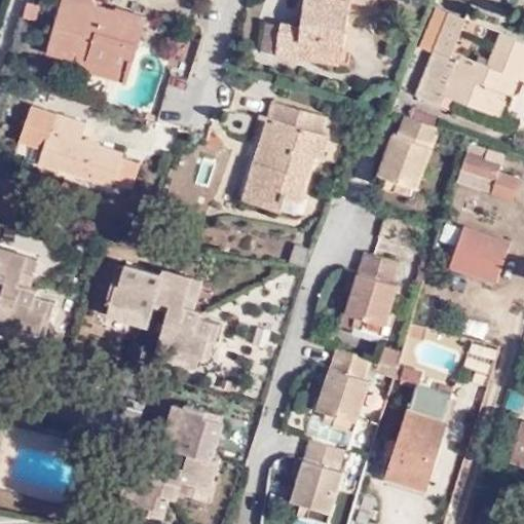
[(112,19),(113,12),(90,6),(91,0),(61,0),(46,54),(84,65),(86,61),(129,73),(143,27),(112,19)]
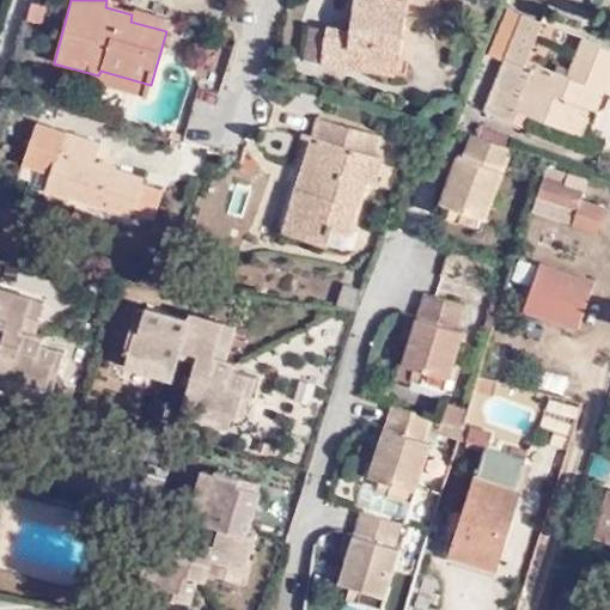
[(398,60),(407,6),(407,0),(352,0),(348,31),(324,28),(324,32),(306,29),(302,60),(319,62),(318,66),(368,73),(371,55),(398,60)]
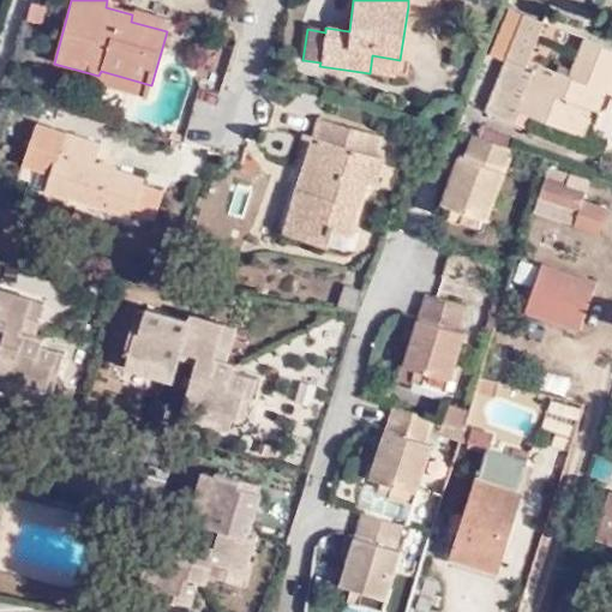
[(430,0),(429,9),(439,11),(441,0),(430,0)]
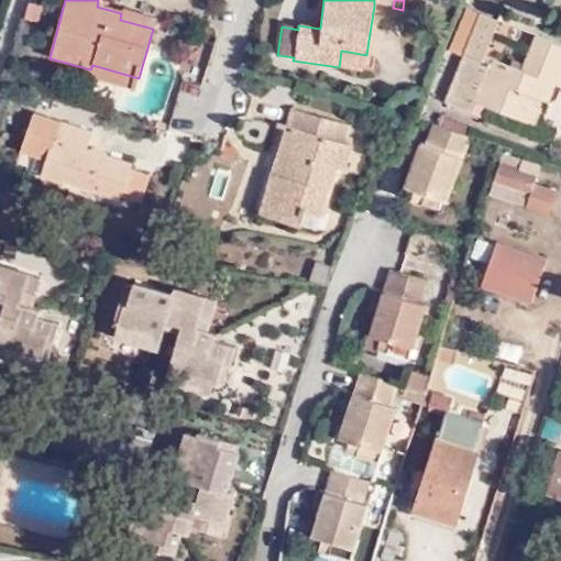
[(41,7),(28,3),(23,19),(36,23),(41,7)]
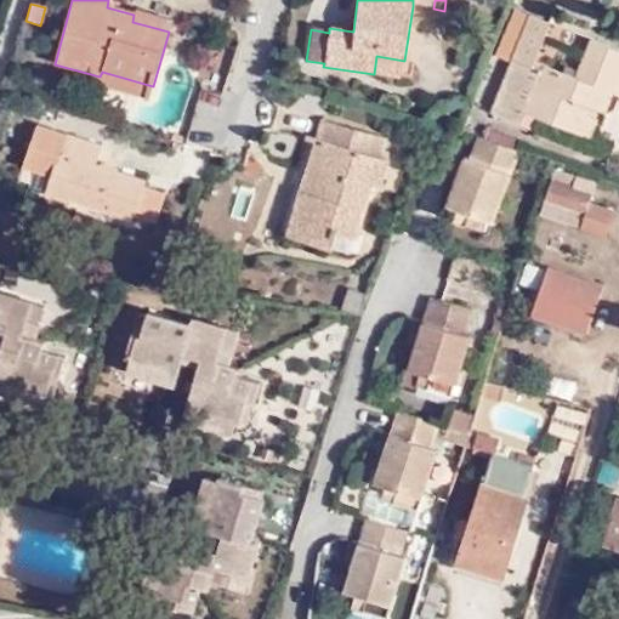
[(135,12),(134,15),(132,22),(169,32),(172,22),(135,12)]
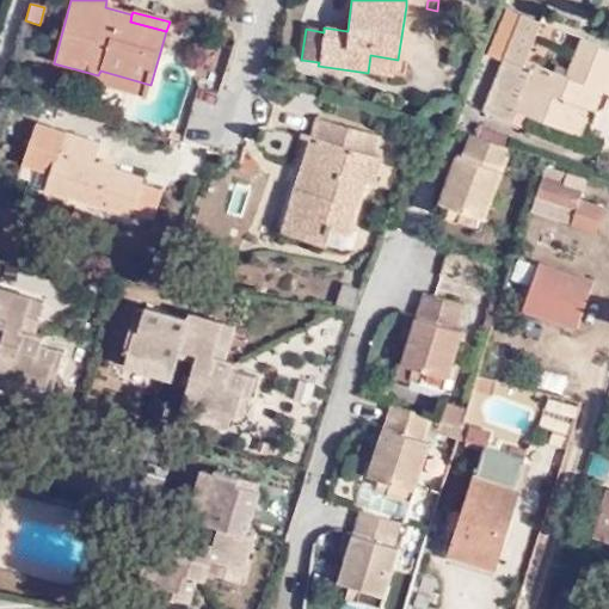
[(603,96),(608,80),(608,53),(578,42),(564,77),(533,65),(530,69),(522,67),(540,24),(520,16),(480,112),(520,129),(524,116),(568,134),(579,106),(596,112),(603,96)]
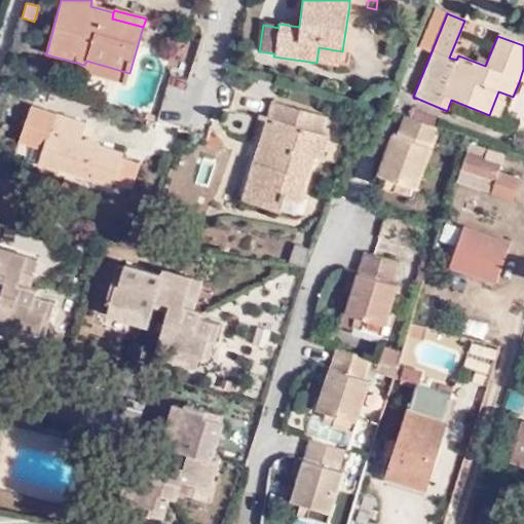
[(340,67),(342,51),(319,47),(316,63),(340,67)]
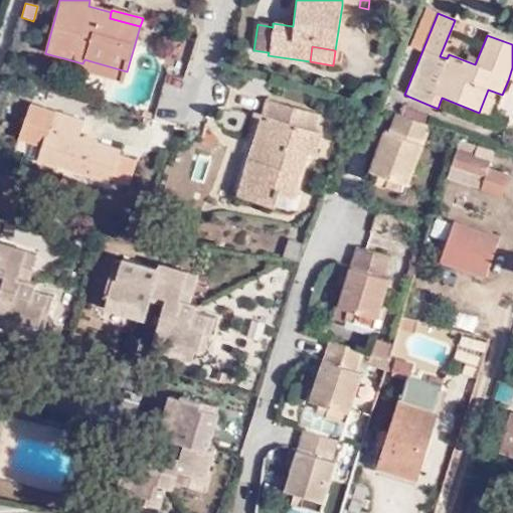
[(84,59),(82,63),(80,71),(124,83),(127,71),(84,59)]
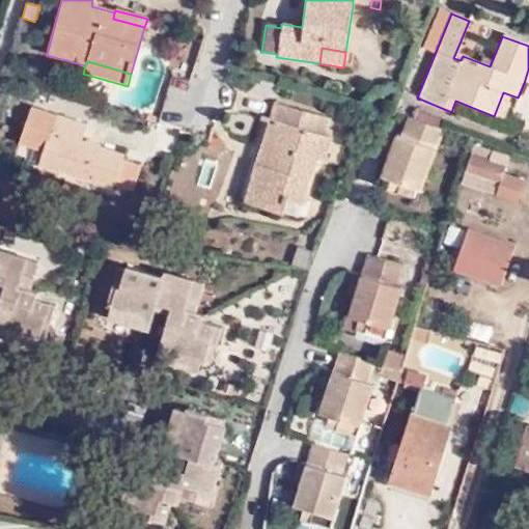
[(503,92),(494,116),(508,121),(518,98),(503,92)]
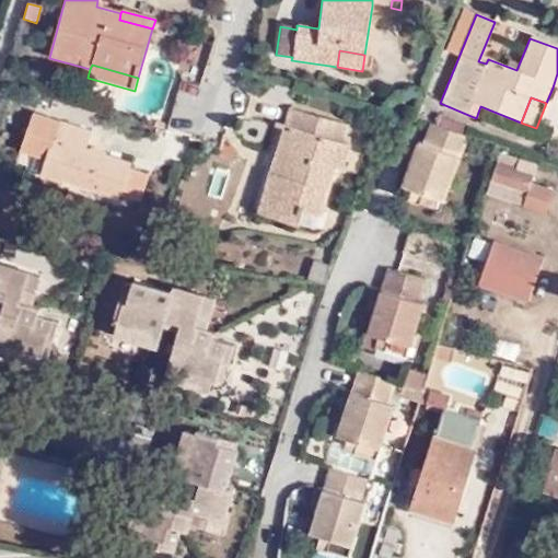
[(259,204),(302,217),(304,209),(323,214),(337,169),(344,171),(351,146),(343,143),(348,126),(288,108),(282,127),(290,129),(276,175),(268,173),(259,204)]
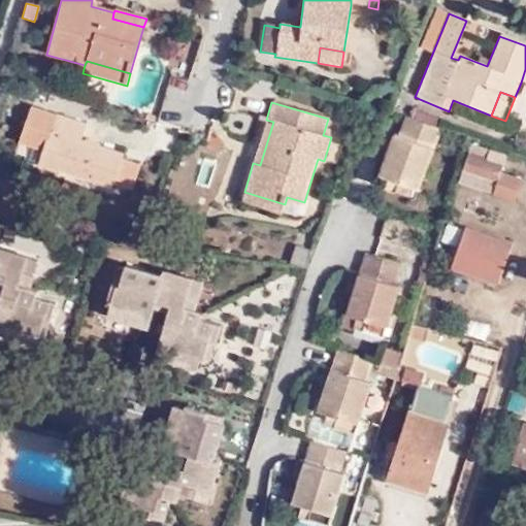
[(88,150),(90,143),(80,139),(86,127),(30,107),(17,143),(41,153),(37,165),(56,171),(59,162),(72,167),(70,173),(111,189),(111,186),(122,159),(123,156),(105,150),(103,155),(88,150)]
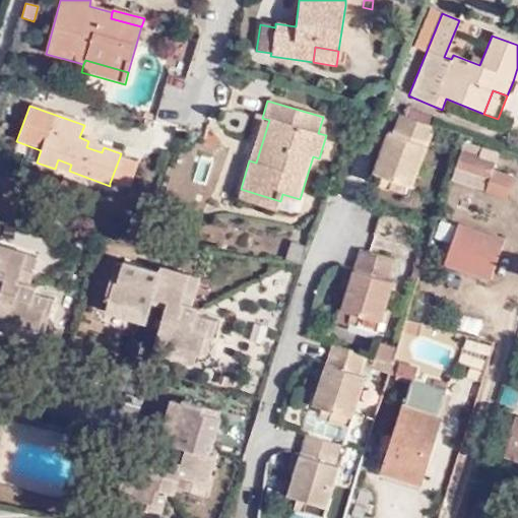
[(390,180),(411,188),(434,128),(398,116),(391,134),(387,133),(372,174),(390,180)]
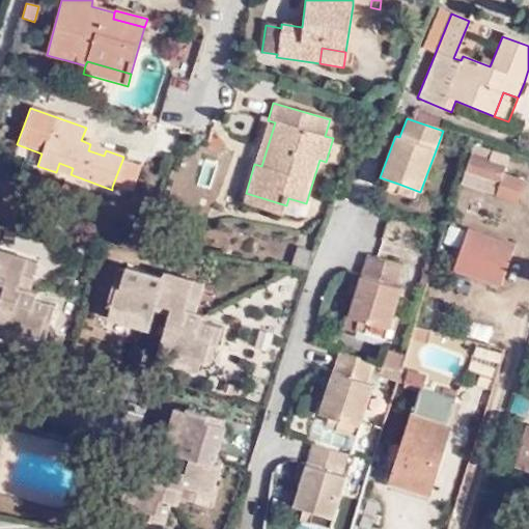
[(275,122),(268,120),(254,164),(261,166),(275,122)]
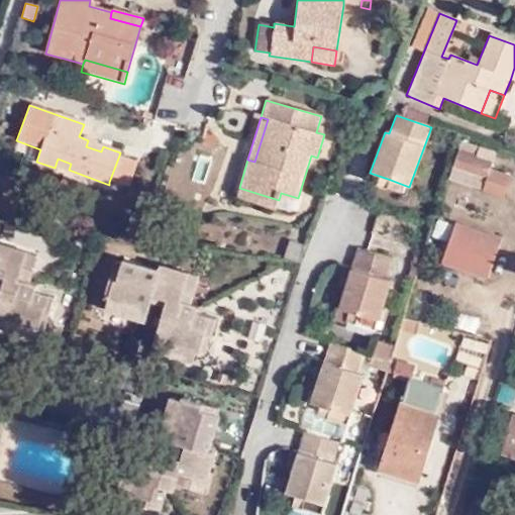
[(103,146),(88,140),(86,146),(101,151),(103,146)]
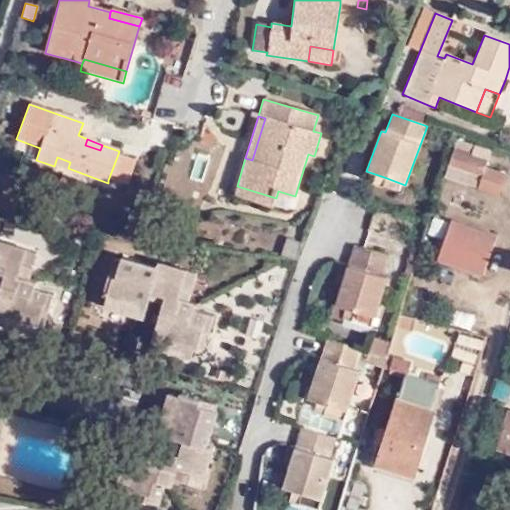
[(480,176),(477,186),(476,190),(498,197),(504,175),(485,169),(490,152),(457,142),(449,166),(480,176)]
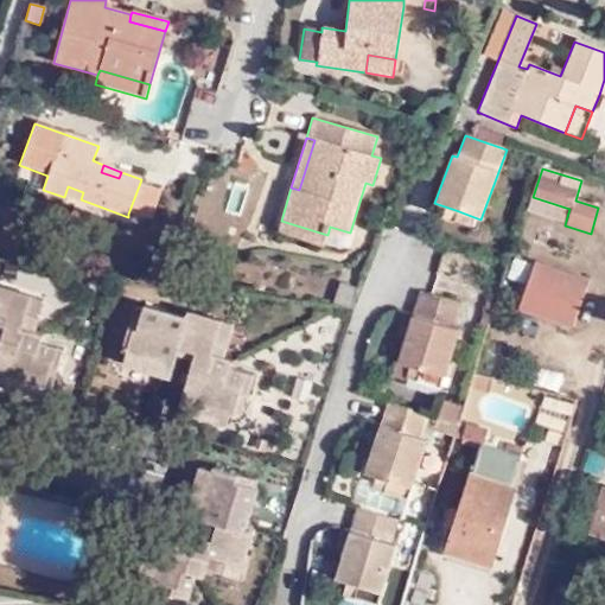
[(160,190),(140,183),(128,214),(148,220),(160,190)]
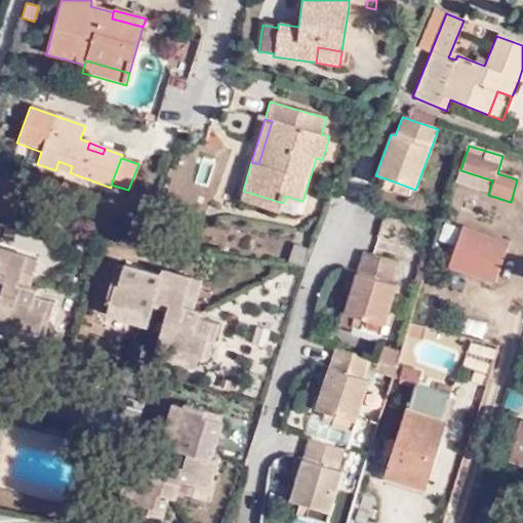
[(58,161),(55,170),(68,175),(70,172),(72,166),(58,161)]
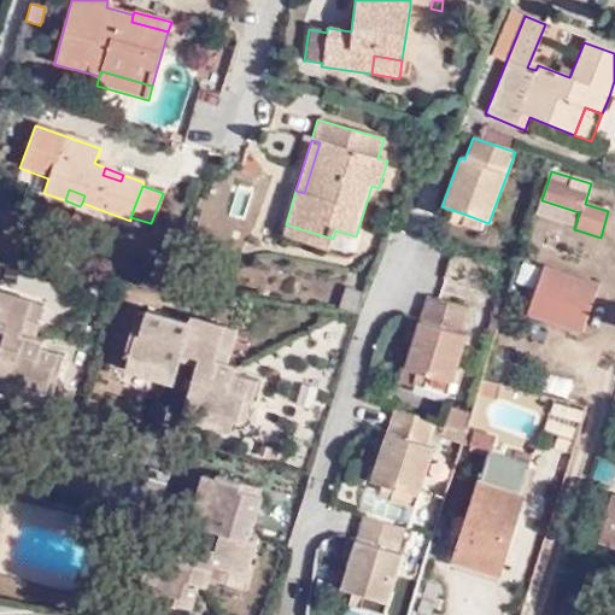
[(538,212),(575,224),(579,212),(542,200),(538,212)]
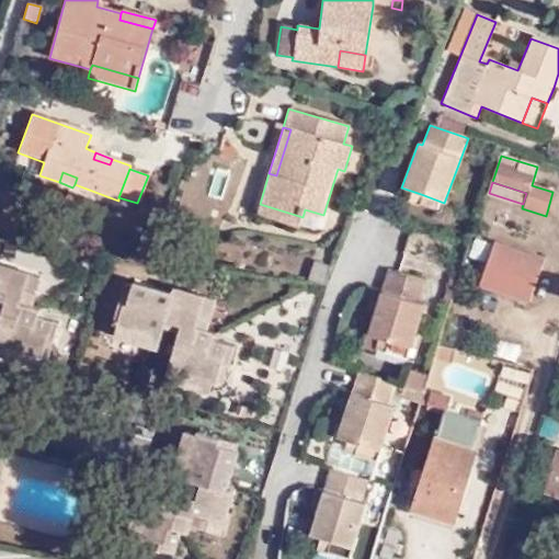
[(441,213),(444,203),(421,194),(417,205),(441,213)]
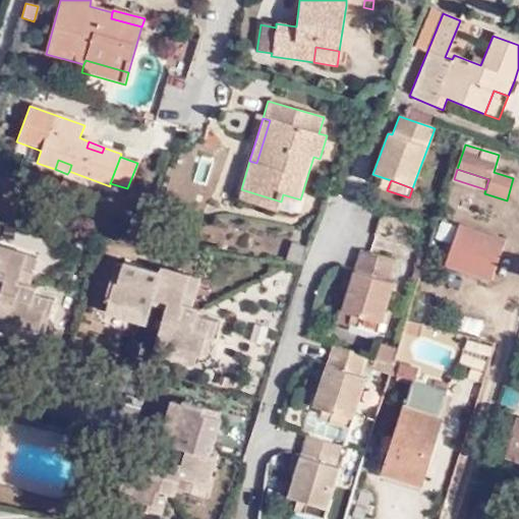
[(279,211),(281,202),(241,189),(239,198),(279,211)]
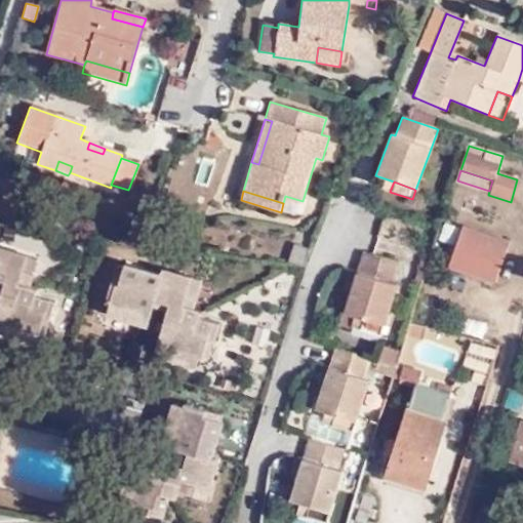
[(472,267),(496,276),(509,242),(463,225),(447,266),(470,274),(472,267)]
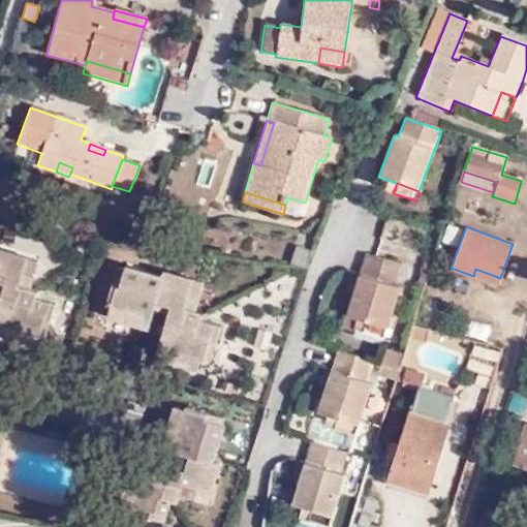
[(19,286),(27,257),(0,249),(0,283),(4,285),(2,292),(0,300),(0,334),(4,335),(6,330),(38,340),(44,322),(50,323),(55,304),(35,299),(37,292),(29,290),(19,286)]
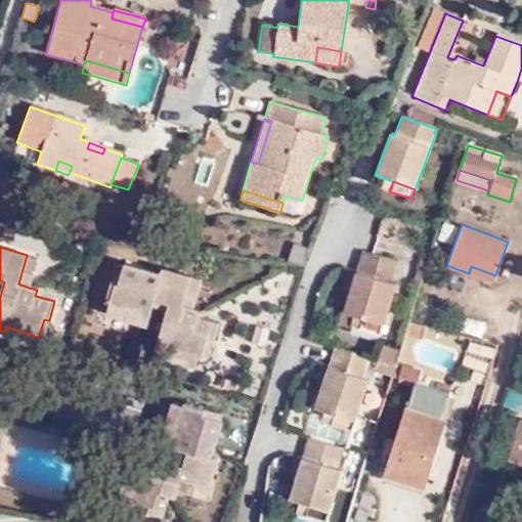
[(370,255),(361,252),(355,271),(343,312),(383,325),(384,325),(392,301),(387,299),(392,283),(398,263),(370,255)]
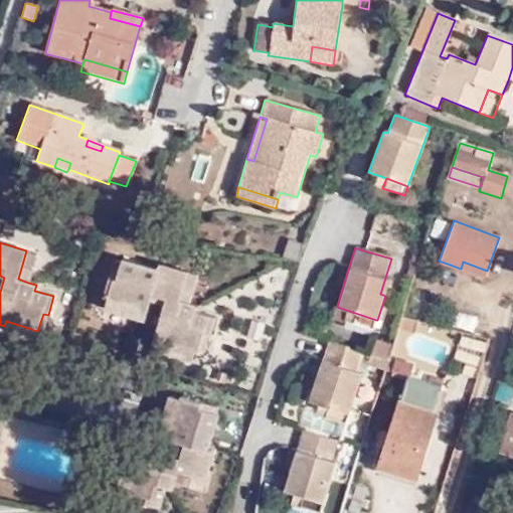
[(37,253),(26,250),(18,279),(28,283),(37,253)]
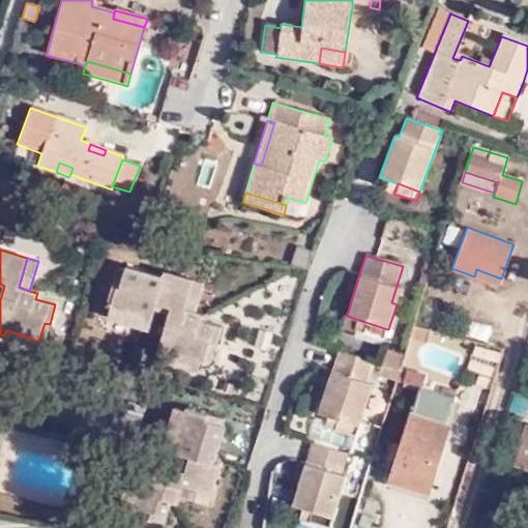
[(429,274),(432,265),(422,263),(420,271),(421,272),(429,274)]
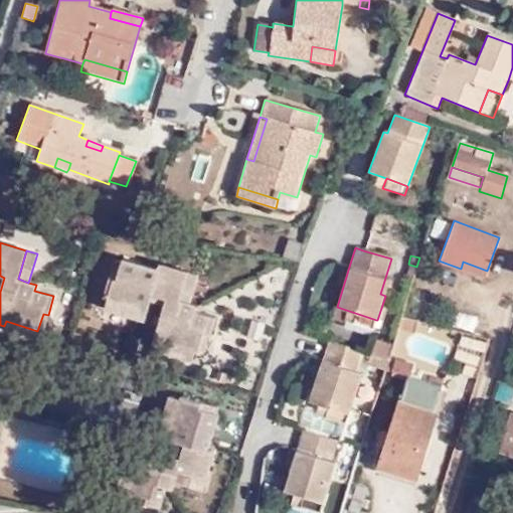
[(178,301),(187,272),(160,264),(158,271),(121,260),(121,262),(116,279),(112,278),(105,304),(131,312),(129,319),(143,323),(149,302),(152,294),(165,298),(163,306),(152,343),(165,347),(166,342),(198,352),(203,335),(208,337),(214,317),(194,311),(196,306),(189,304),(178,301)]
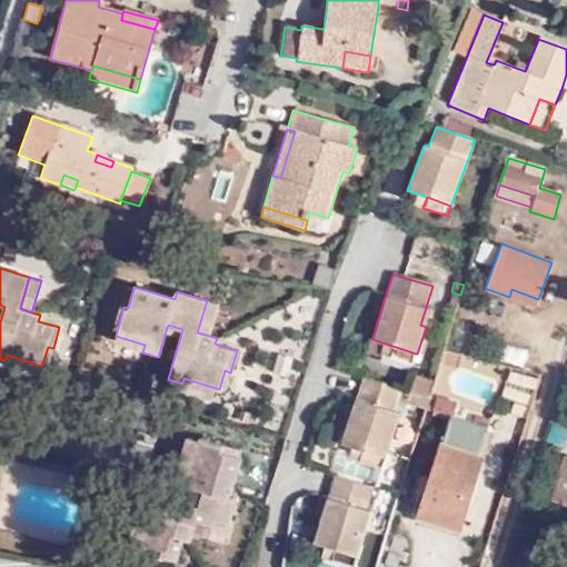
[(128,308),(133,289),(126,287),(120,306),(123,307),(128,308)]
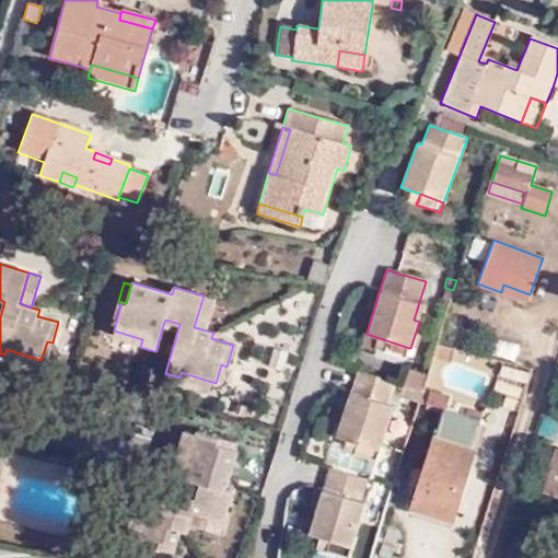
[(501,292),(526,302),(530,294),(503,285),(501,292)]
